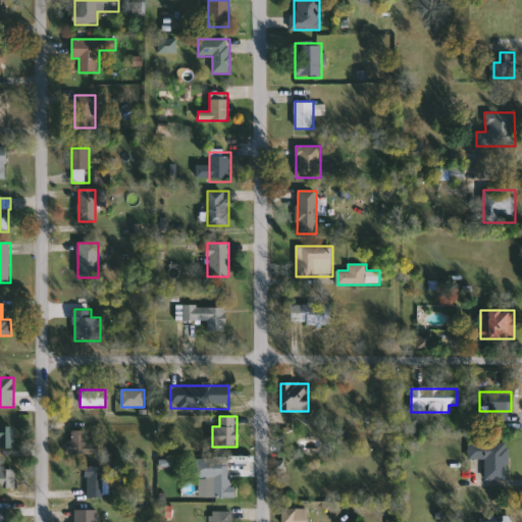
[(0,446),(0,425),(15,425),(15,446),(0,446)]
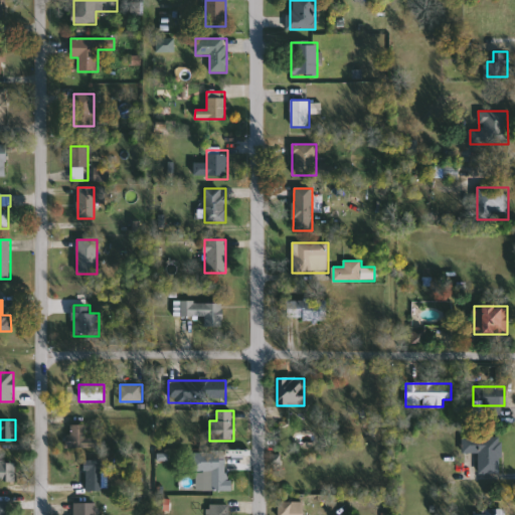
[(71,424),(87,424),(87,443),(71,443),(71,424)]
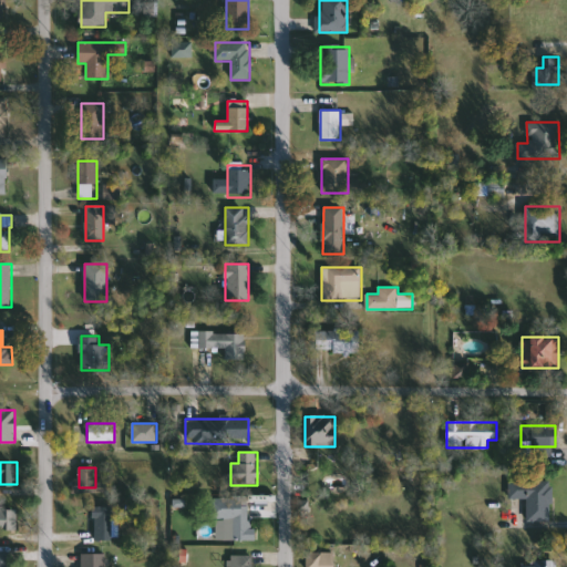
[(552,522),(527,522),(527,498),(509,498),(509,481),(552,481),(552,522)]
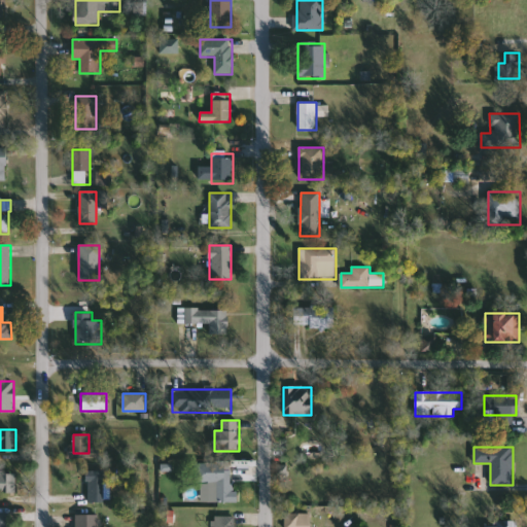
[(217,482),(197,482),(197,463),(237,463),(237,501),(217,501),(217,482)]
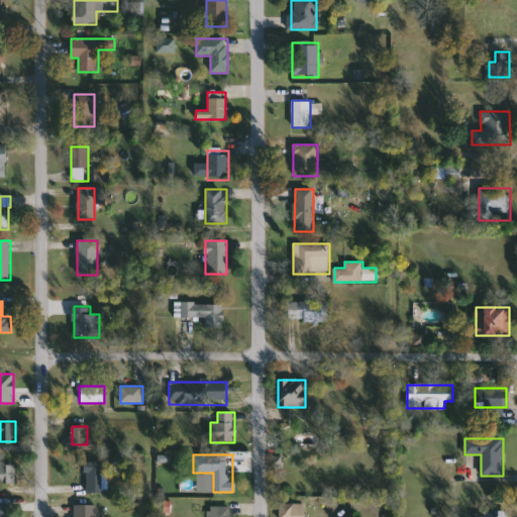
[(106,492),(87,493),(85,461),(104,460),(106,492)]
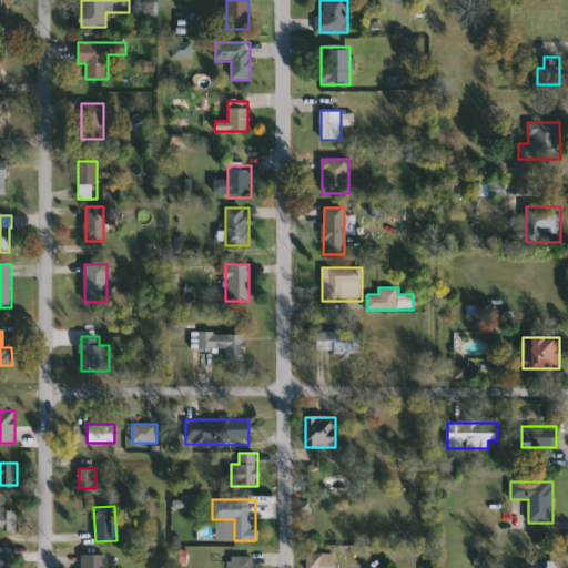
[(0,529),(0,510),(18,510),(18,529),(0,529)]
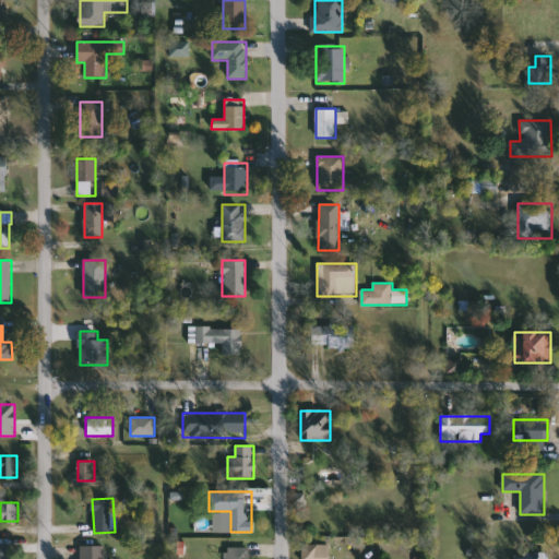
[(0,558),(0,543),(14,543),(14,558),(0,558)]
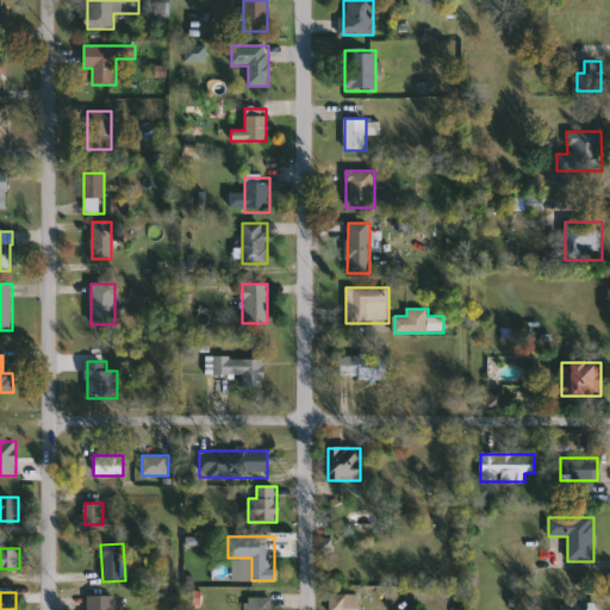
[(87,609),(87,596),(116,596),(116,609),(87,609)]
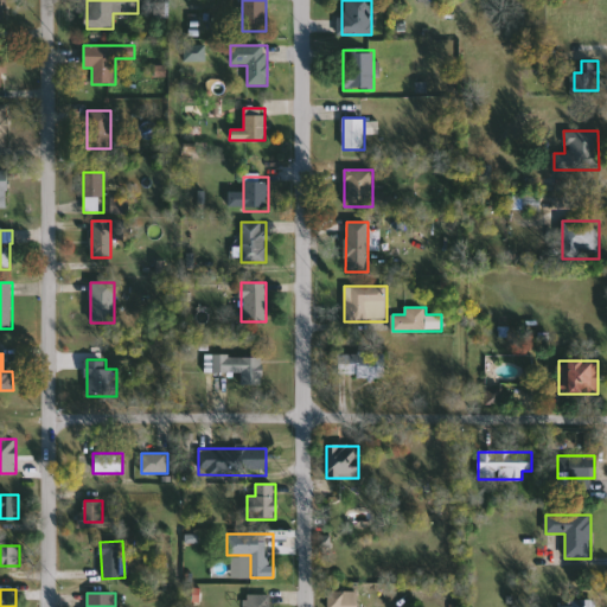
[(248,606),(248,595),(272,595),(272,606),(248,606)]
